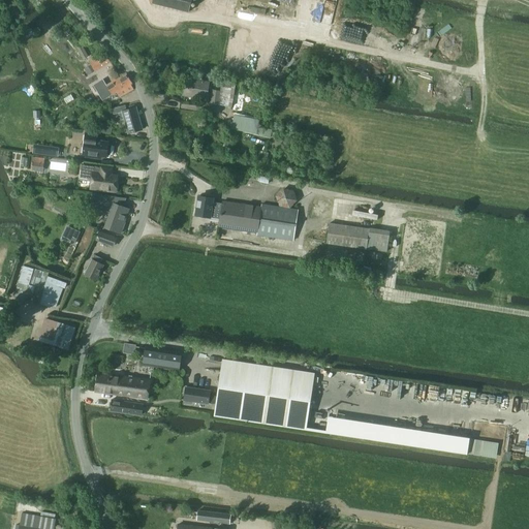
[(153,0),(152,4),(188,12),(191,0),(153,0)]
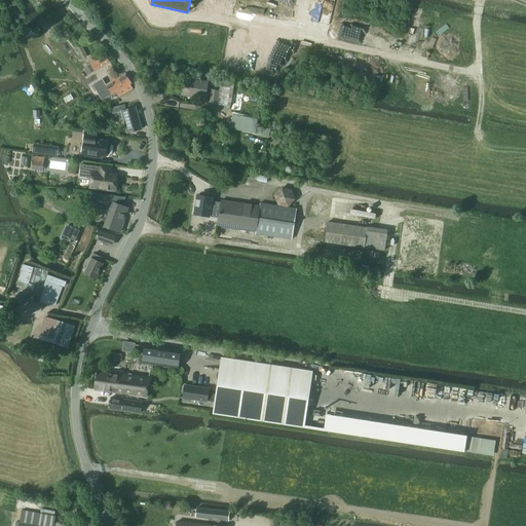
[(27,39),(34,34),(31,28),(23,33),(27,39)]
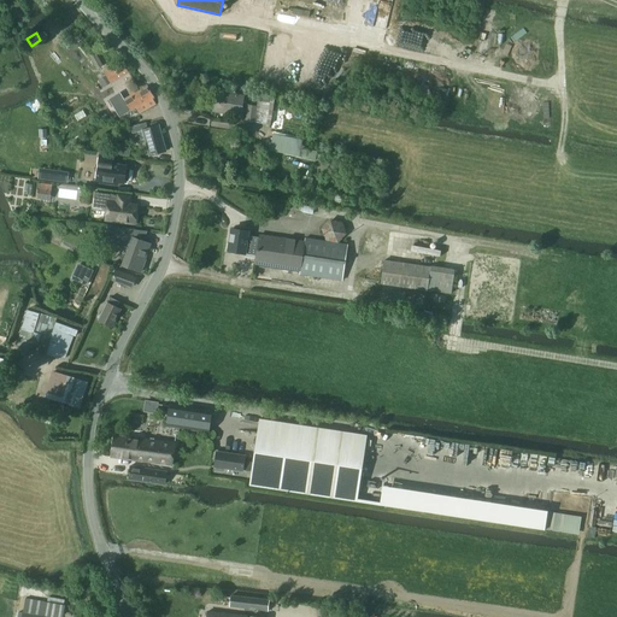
[(72,37),(78,45),(84,39),(78,33),(72,37)]
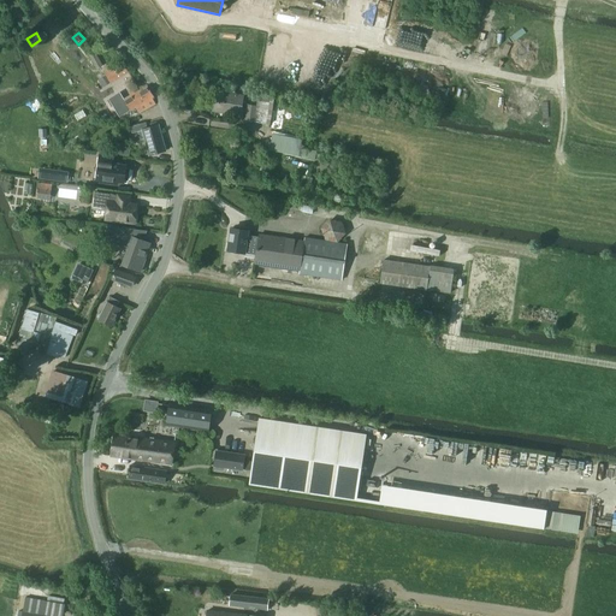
[(94,51),(88,54),(96,70),(104,66),(94,51)]
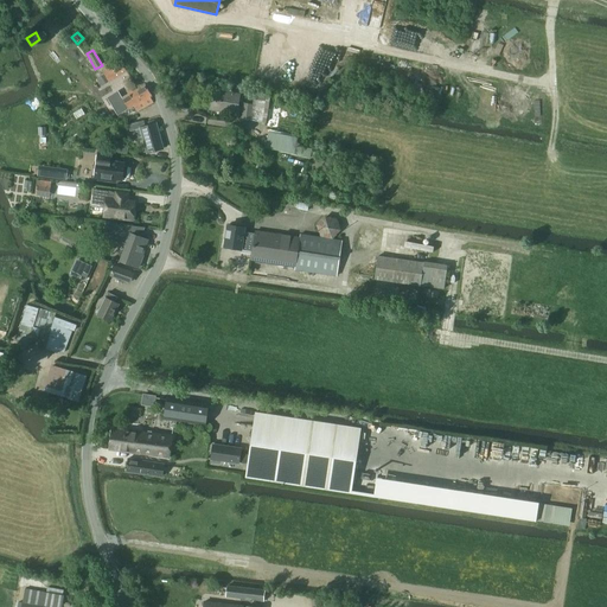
[(109,83),(126,72),(121,63),(103,72),(104,75),(102,77),(106,84),(109,83)]
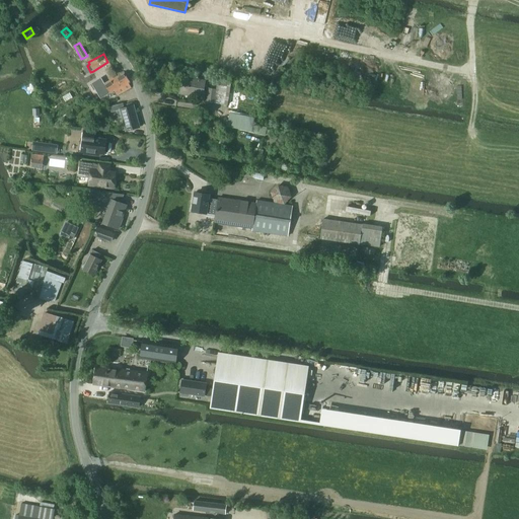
[(130,82),(125,73),(114,79),(112,77),(108,78),(110,81),(98,88),(103,97),(109,94),(115,91),(117,95),(131,87),(128,83),(130,82)]
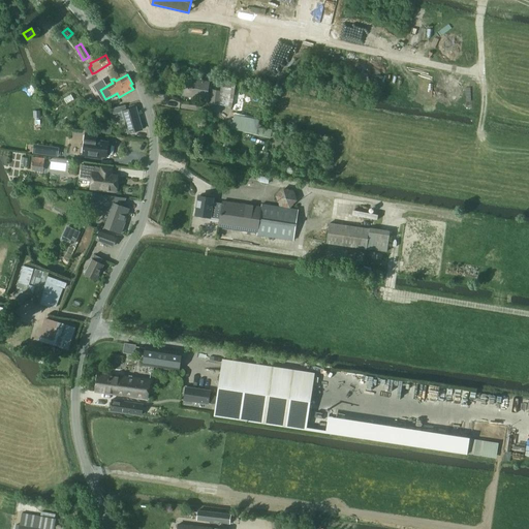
[(206,99),(209,83),(185,79),(183,95),(197,98),(206,99)]
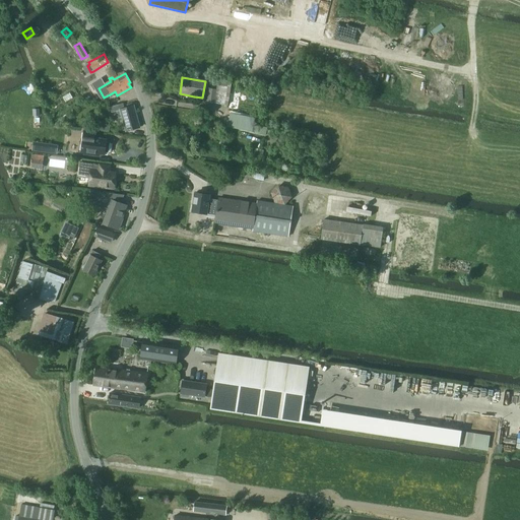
[(208,89),(207,101),(215,102),(214,104),(228,106),(232,82),(218,80),(216,90),(208,89)]
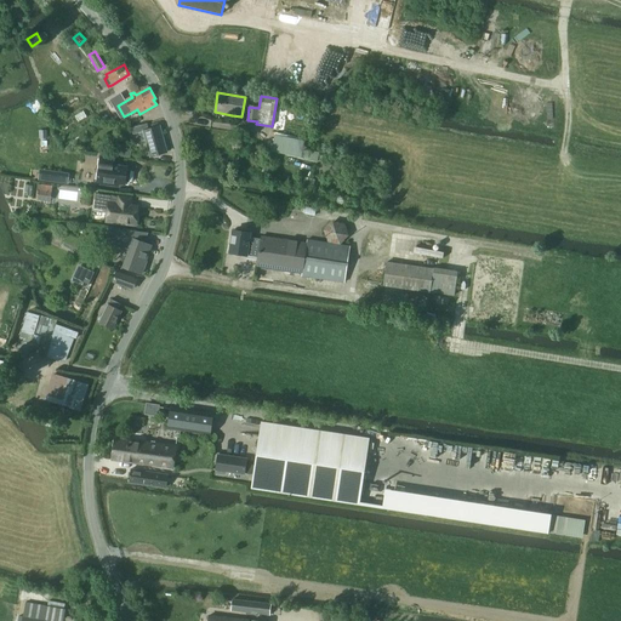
[(143,131),(143,132),(138,134),(141,142),(146,141),(151,158),(166,153),(160,126),(143,131)]
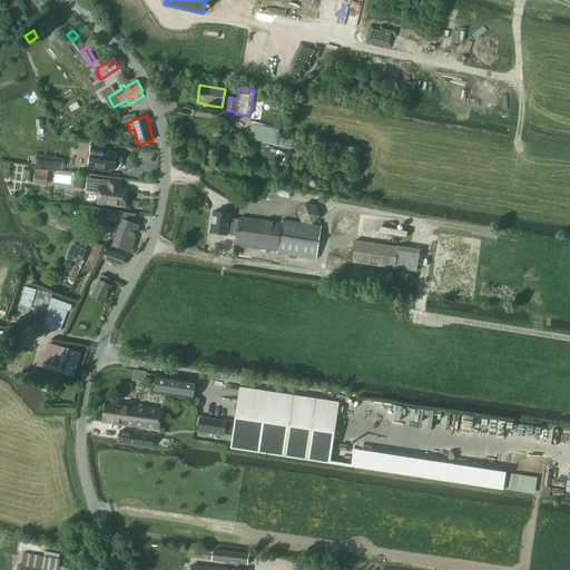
[(253,125),(249,140),(276,145),(279,129),(253,125)]
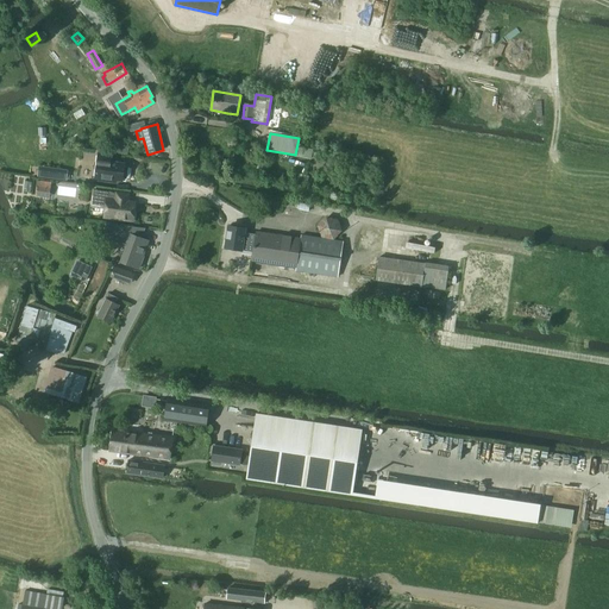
[(99,154),(95,180),(115,183),(115,181),(123,182),(123,179),(126,180),(129,169),(124,168),(125,165),(110,163),(111,155),(99,154)]
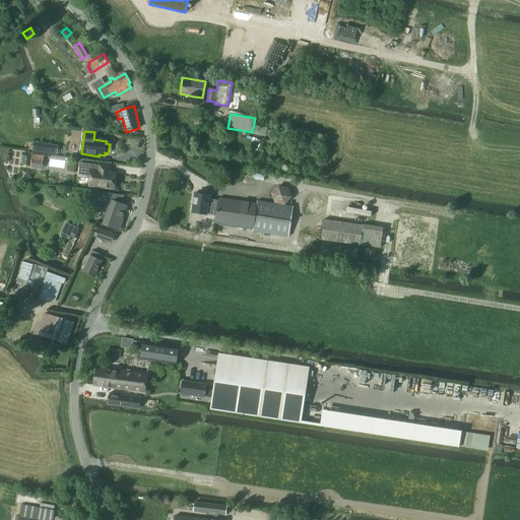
[(58,145),(39,142),(37,151),(57,154),(58,145)]
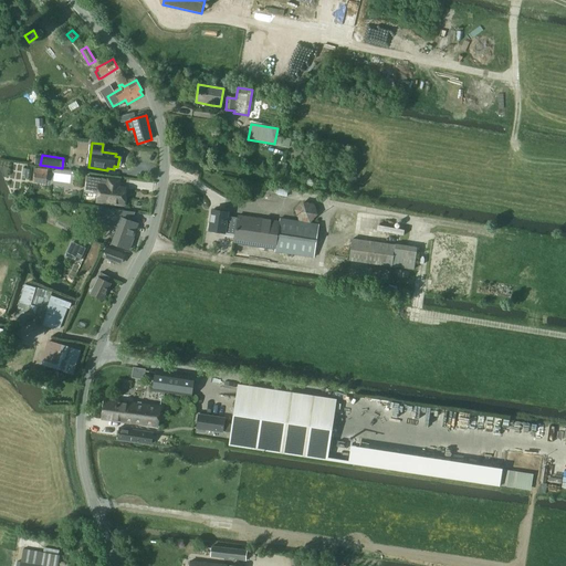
[(35,175),(34,182),(46,184),(48,170),(34,168),(33,175),(35,175)]
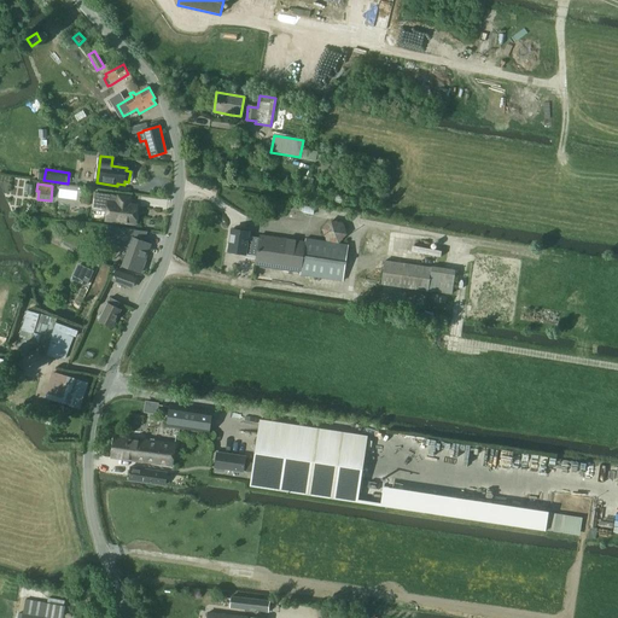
[(135,225),(138,205),(130,205),(132,198),(95,193),(93,209),(108,210),(106,221),(135,225)]
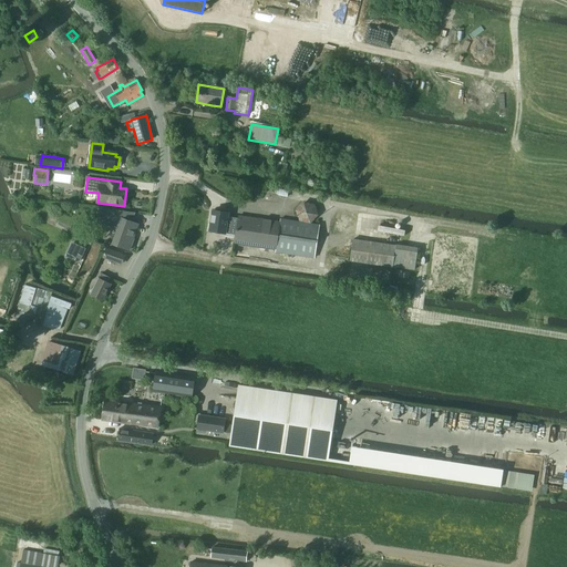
[(130,250),(133,243),(132,241),(138,225),(132,223),(135,213),(100,208),(100,210),(100,212),(100,213),(101,215),(101,216),(102,217),(103,219),(104,220),(105,222),(106,223),(107,224),(109,224),(110,225),(119,227),(112,244),(129,250),(130,249),(130,250)]
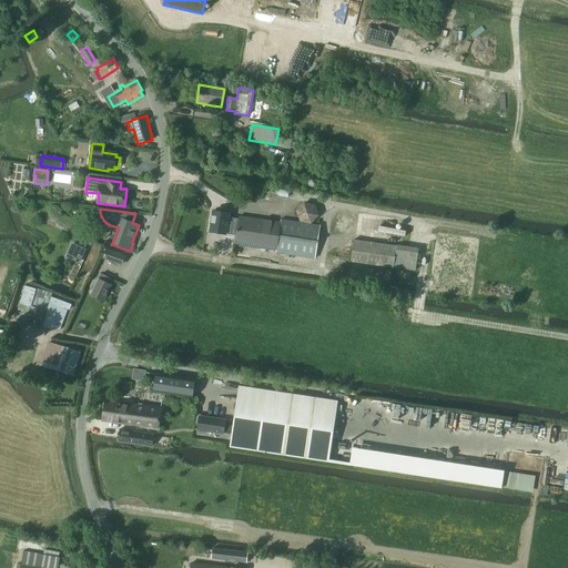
[(214,211),(210,232),(225,234),(236,236),(235,244),(276,250),(275,252),(315,259),(320,226),(311,224),(300,223),(281,220),(281,223),(240,216),(239,220),(229,217),(229,214),(214,211)]
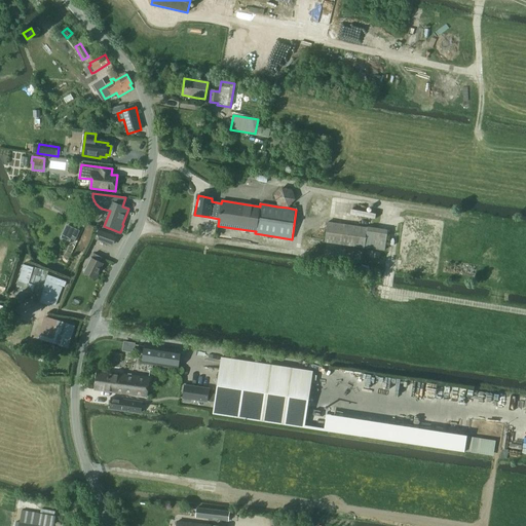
[(385,252),(387,231),(374,229),(367,228),(328,222),(325,242),(365,249),(375,250),(385,252)]
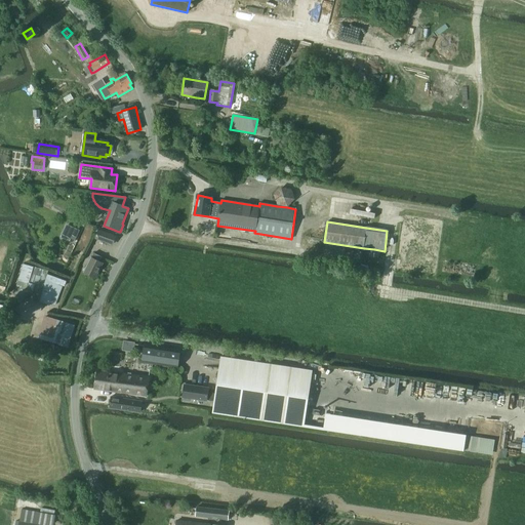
[(67,225),(61,238),(74,244),(79,231),(67,225)]
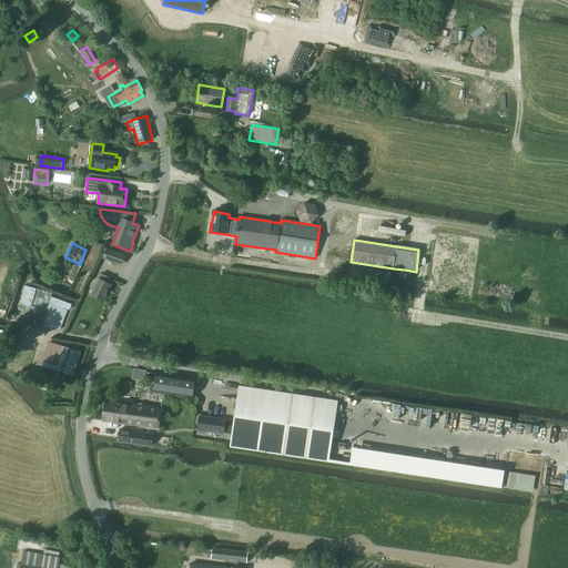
[(121,265),(124,256),(107,250),(104,259),(121,265)]
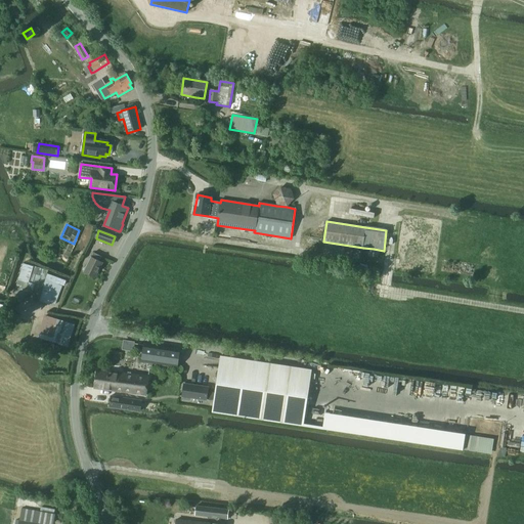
[(94,277),(101,263),(99,262),(102,257),(94,253),(91,258),(88,265),(84,272),(94,277)]
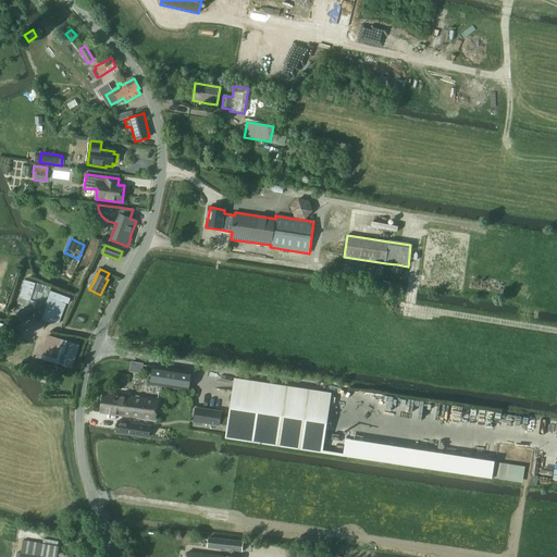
[(35,284),(25,281),(15,314),(41,322),(41,321),(52,325),(53,322),(60,324),(66,304),(69,304),(70,299),(61,296),(61,295),(50,291),(51,288),(35,283),(35,284)]
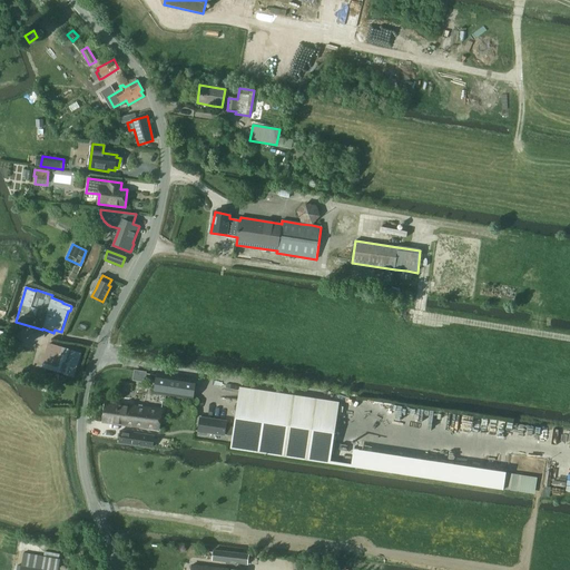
[(48,343),(40,367),(59,373),(67,349),(48,343)]
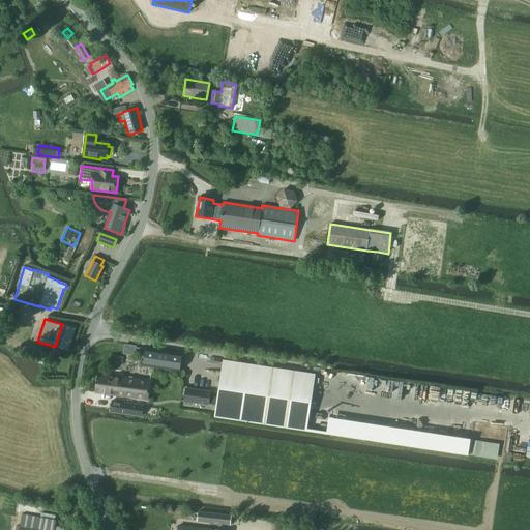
[(146,349),(143,365),(179,371),(181,354),(146,349)]
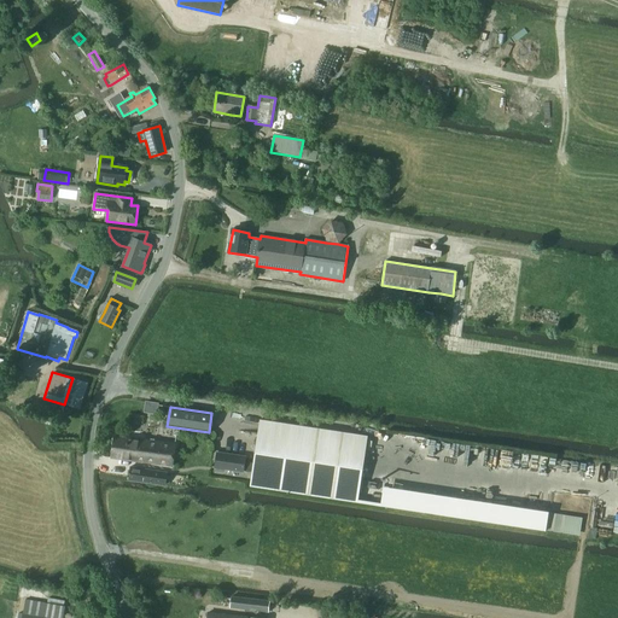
[(252,472),(250,485),(357,502),(368,436),(260,420),(254,456),(254,465),(252,472)]
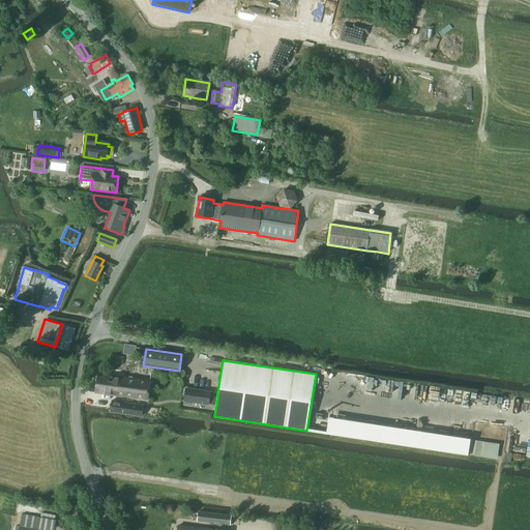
[(148,400),(150,381),(98,374),(95,392),(148,400)]
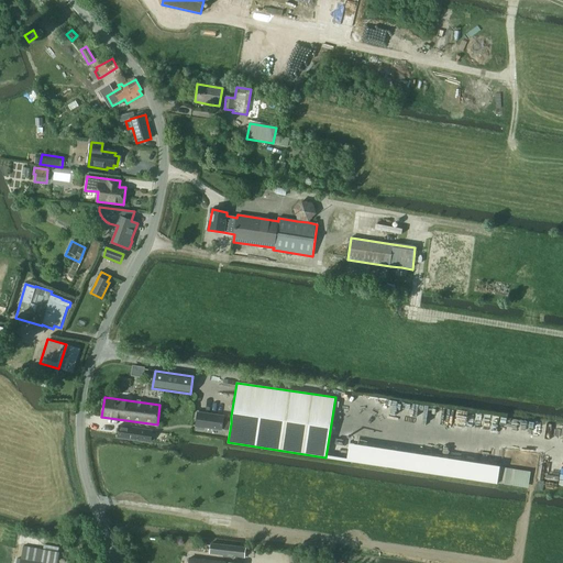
[(197,412),(195,427),(197,427),(196,430),(202,431),(202,428),(221,430),(222,428),(222,429),(224,430),(227,430),(230,430),(231,423),(228,421),(225,421),(222,422),(223,417),(197,412)]
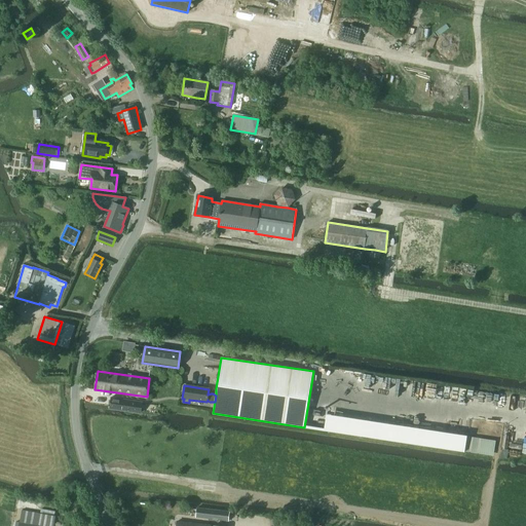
[(141,413),(141,412),(142,403),(110,399),(109,408),(130,411),(141,413)]
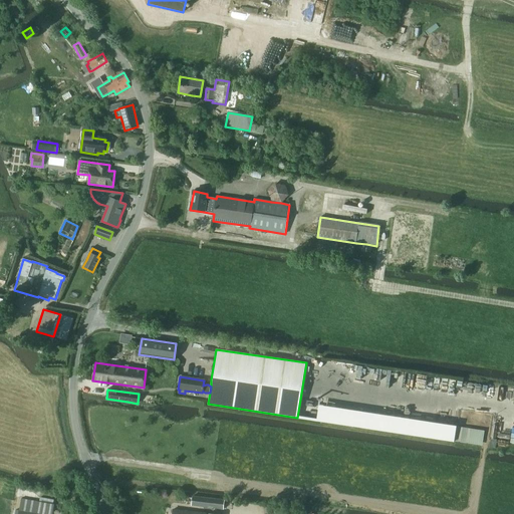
[(223,509),(224,500),(192,496),(191,505),(223,509)]
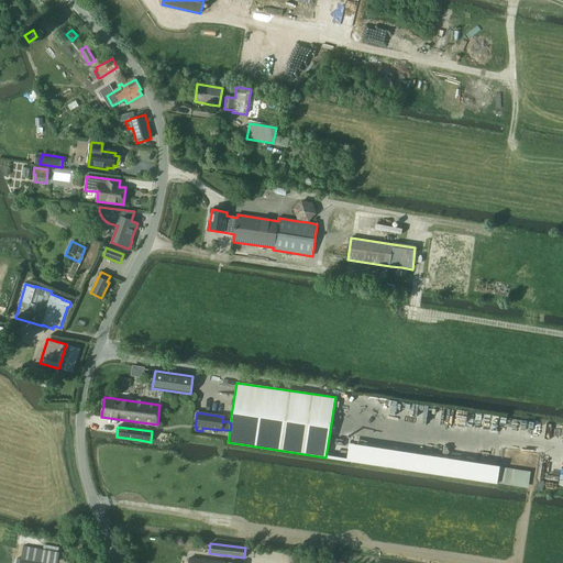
[(56,562),(58,553),(58,552),(59,548),(44,545),(43,551),(23,548),(21,560),(17,559),(15,562),(56,562)]
